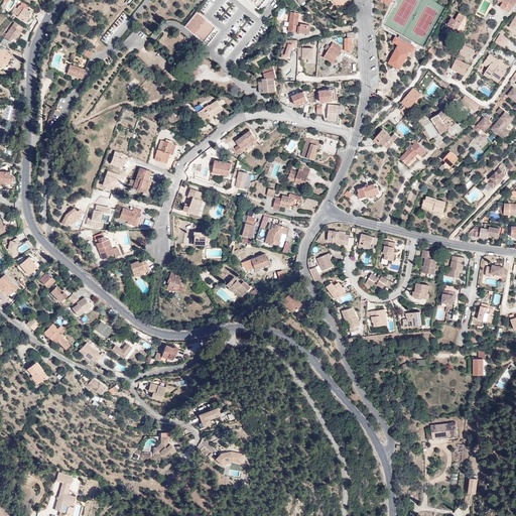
[(246,0),(258,10),(265,0),(246,0)]
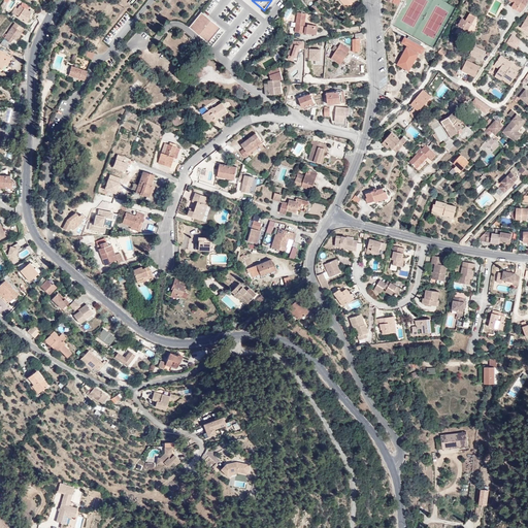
[(318,0),(312,6),(315,8),(321,2),(319,0),(318,0)]
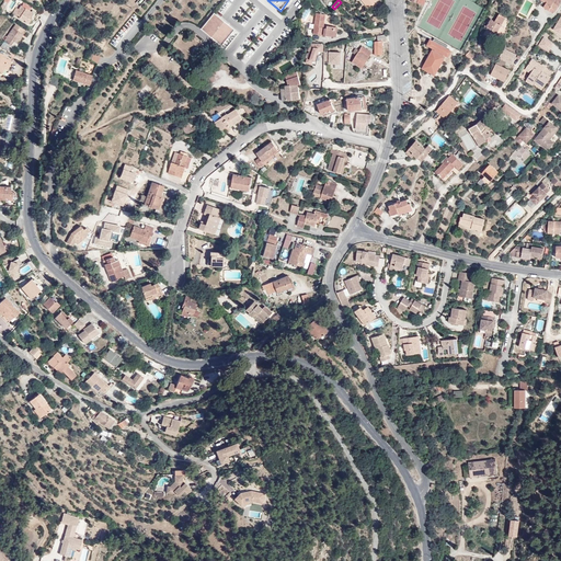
[(560,2),(560,0),(540,0),(541,0),(544,0),(548,2),(547,3),(545,7),(549,11),(551,8),(556,11),(560,2)]
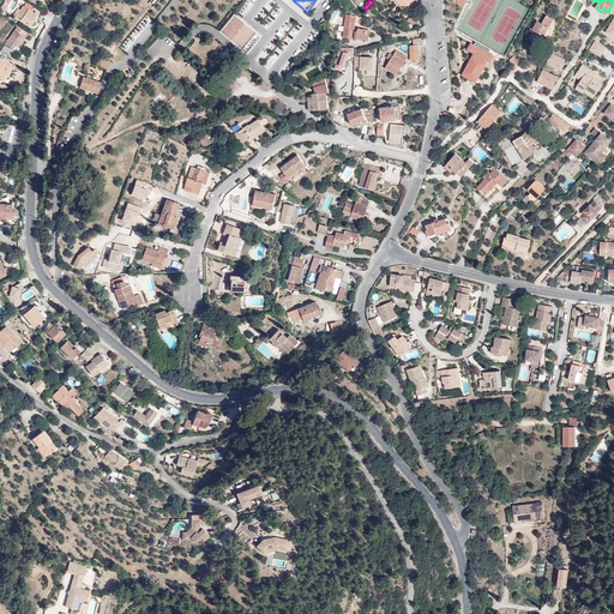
[(16,17),(28,24),(31,19),(32,20),(36,14),(23,6),(20,10),(16,17)]
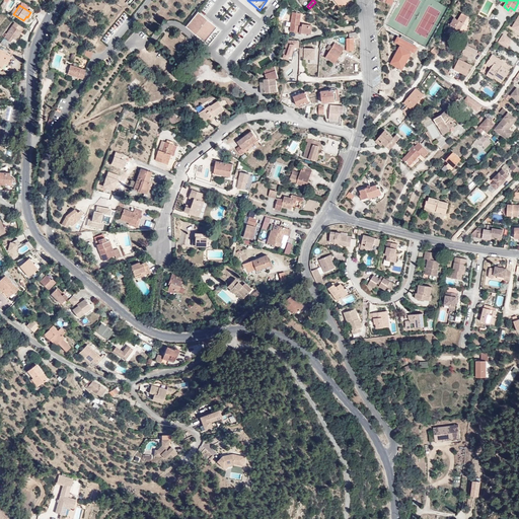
[(278,16),(282,18),(287,10),(283,8),(278,16)]
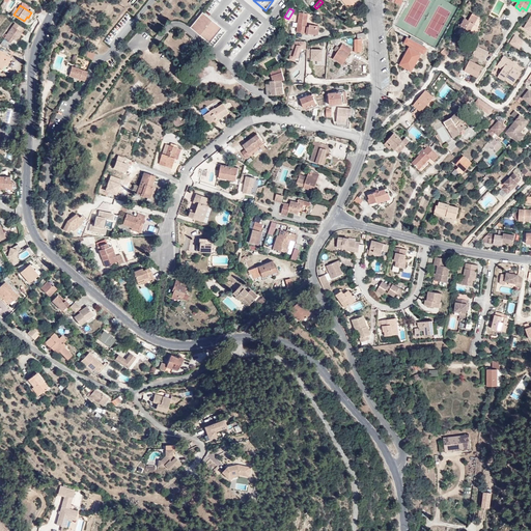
[(203,12),(191,27),(210,44),(222,28),(203,12)]
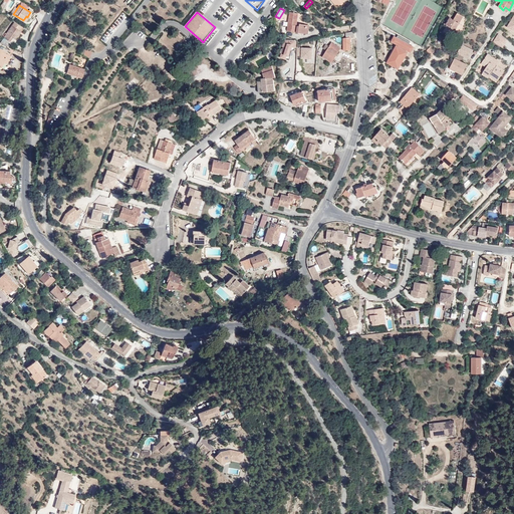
[(287,31),(306,33),(307,25),(300,24),(299,26),(296,25),(297,23),(298,13),(289,12),(287,31)]
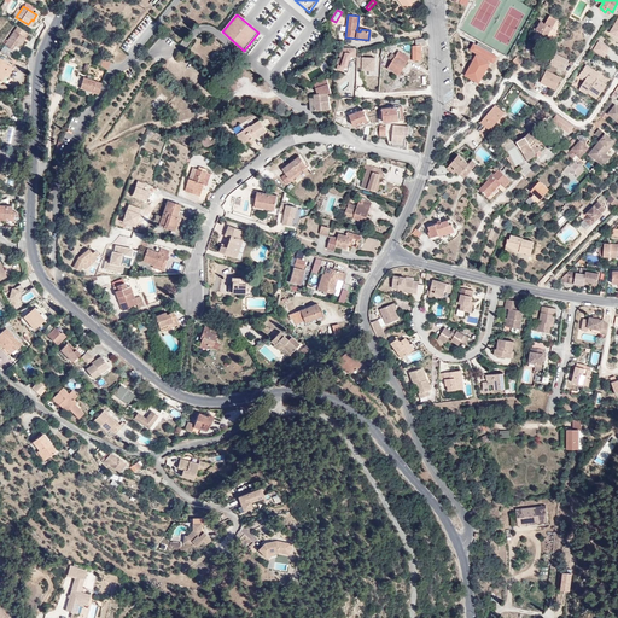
[(543,44),(544,42),(547,38),(557,19),(551,16),(546,24),(542,22),(537,30),(535,29),(534,31),(536,34),(534,39),(543,44)]
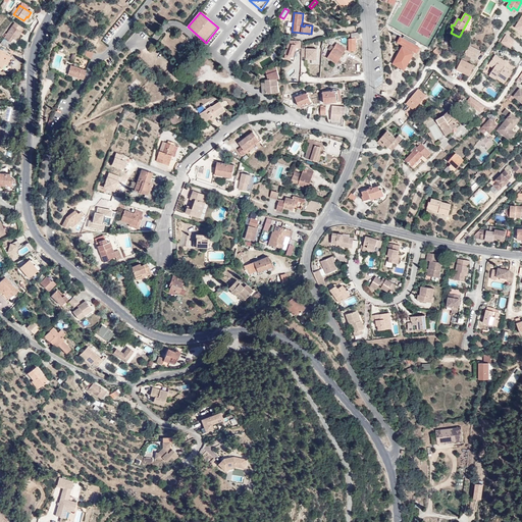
[(4,38),(10,42),(12,38),(15,40),(20,32),(19,32),(22,28),(15,22),(4,38)]
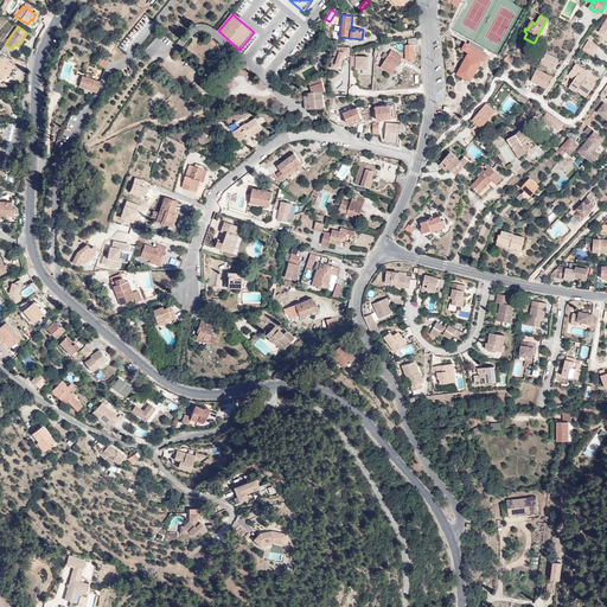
[(582,51),(594,57),(600,46),(587,40),(582,51)]
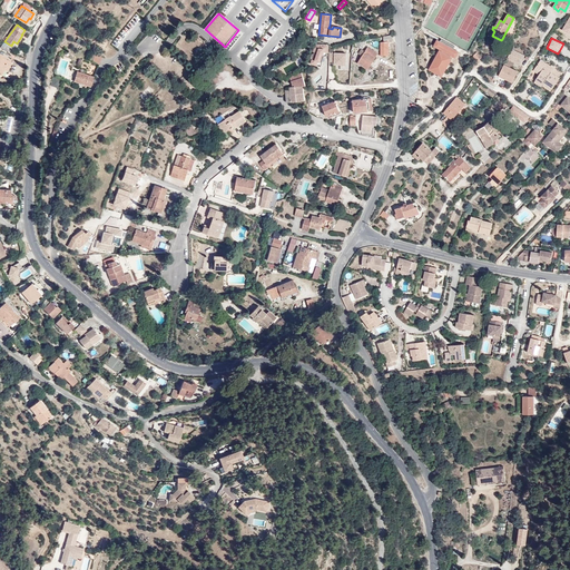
[(439,50),(429,71),(443,78),(453,58),(457,60),(460,51),(436,39),(433,47),(439,50)]
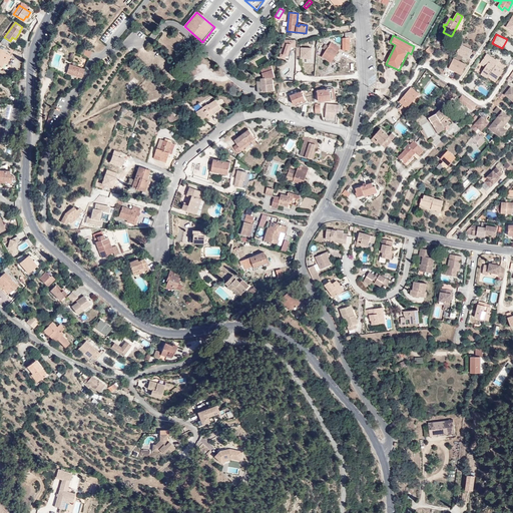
[(0,43),(7,48),(10,43),(3,38),(0,42),(0,43)]
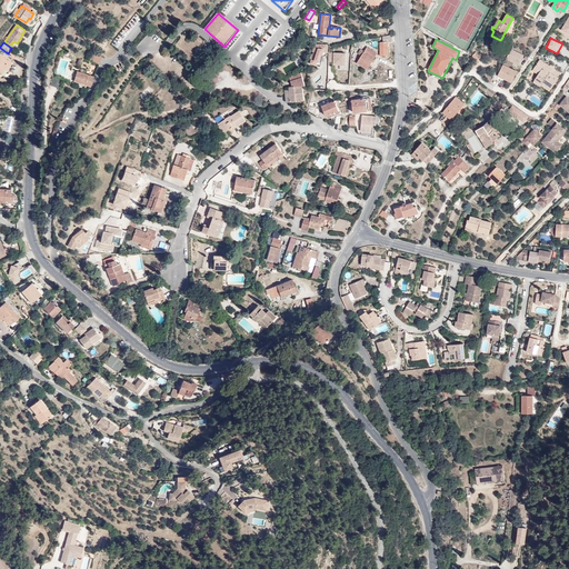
[(311,65),(321,66),(322,53),(328,53),(328,45),(312,43),(311,65)]
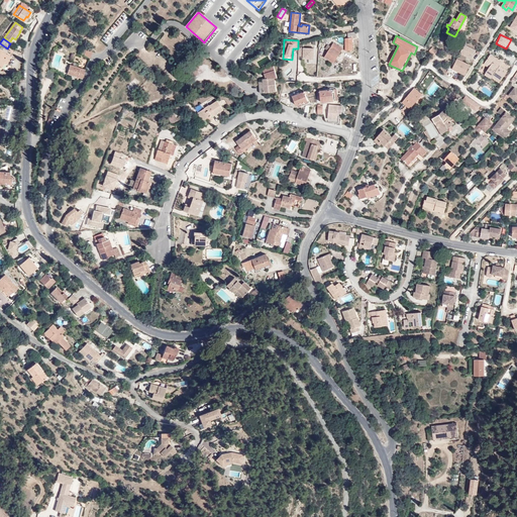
[(324,58),(333,63),(342,48),(333,43),(324,58)]
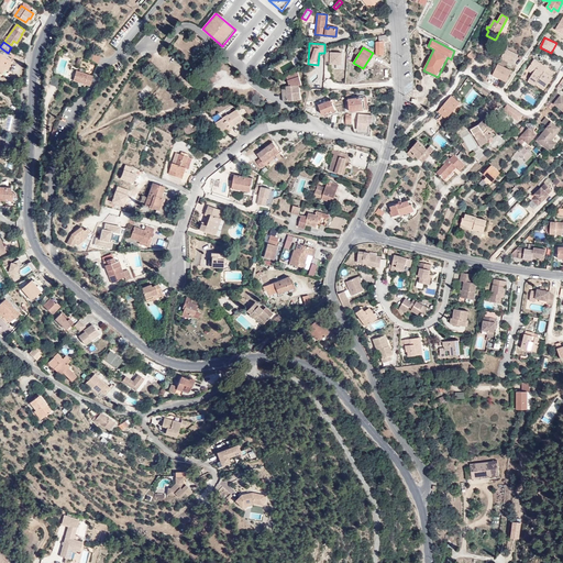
[(505,50),(501,59),(515,65),(518,54),(505,50)]
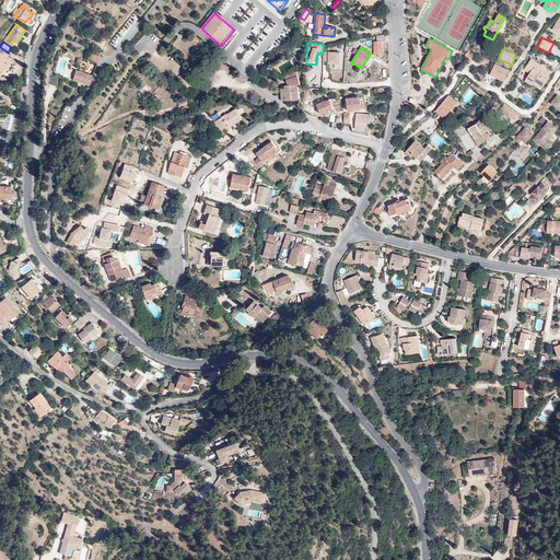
[(2,57),(3,55),(0,53),(0,72),(1,73),(3,68),(8,69),(11,61),(6,58),(2,57)]
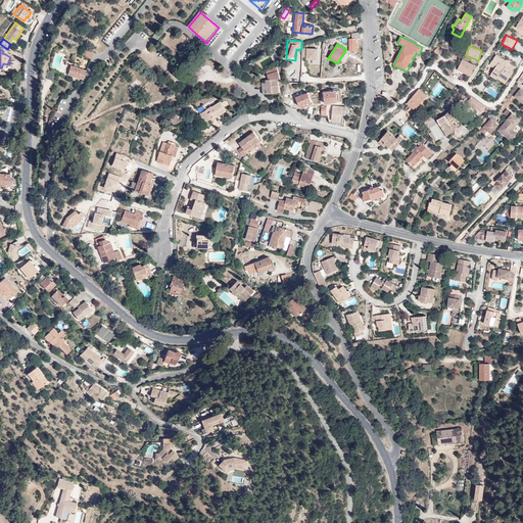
[(82,55),(91,59),(94,53),(85,49),(82,55)]
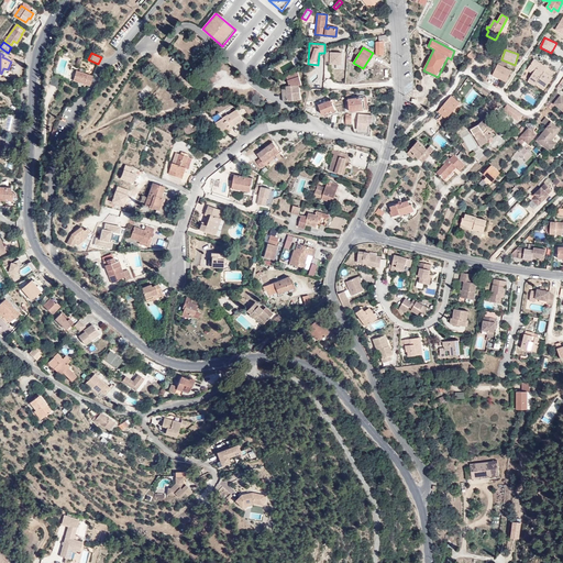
[(330,53),(330,66),(342,66),(342,53),(330,53)]
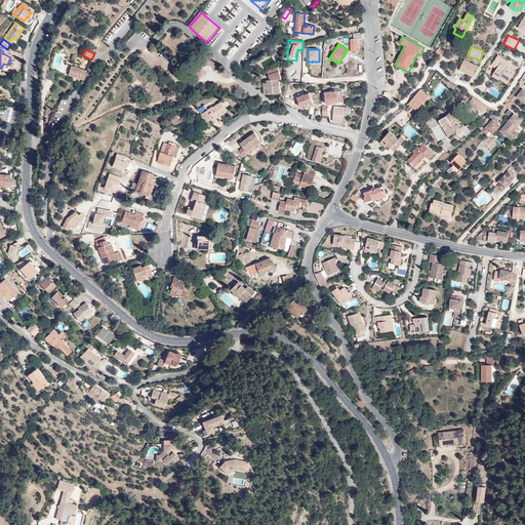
[(512,65),(508,62),(505,59),(503,59),(498,56),(492,66),(497,69),(494,74),(500,79),(502,77),(510,81),(516,73),(509,68),(512,65)]
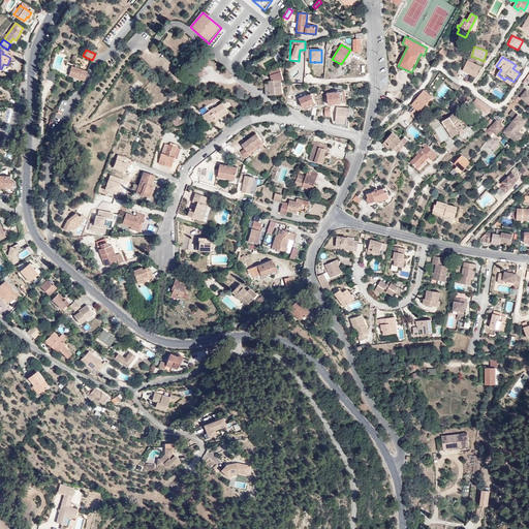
[(468,60),(462,71),(475,78),(481,67),(468,60)]
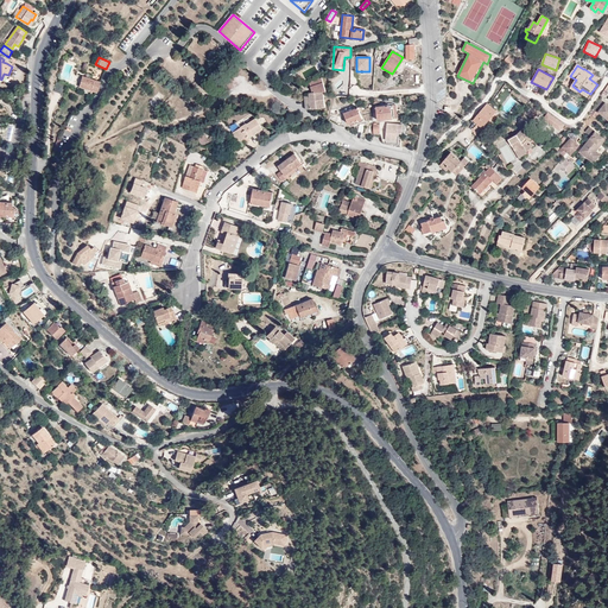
[(590,69),(588,71),(593,75),(589,78),(597,84),(602,78),(594,73),(595,71),(590,69)]
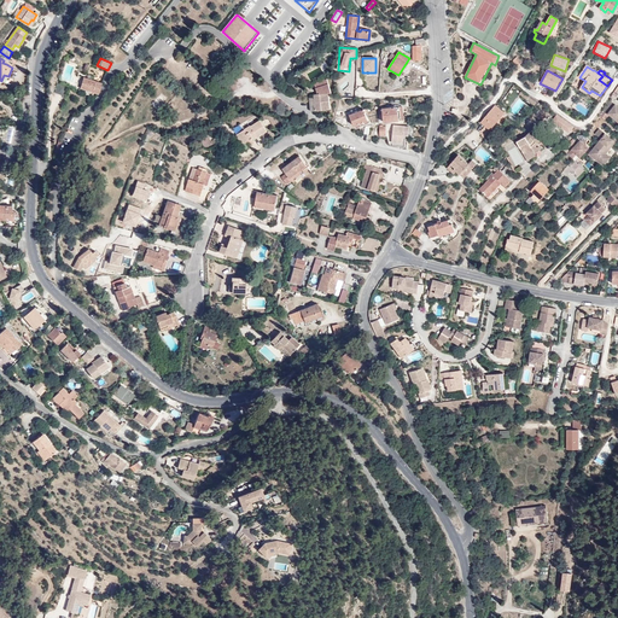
[(80,88),(99,93),(101,83),(83,77),(80,88)]
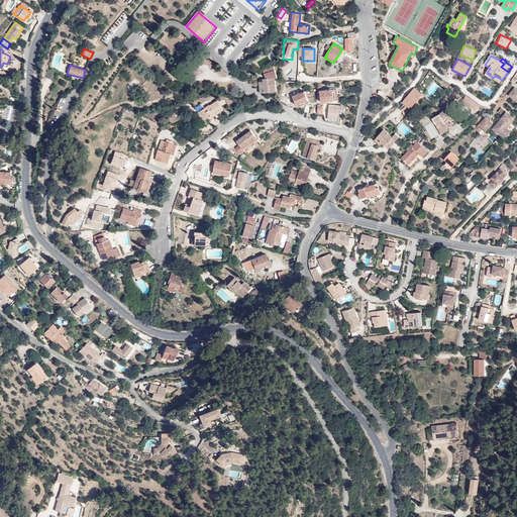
[(263,79),(263,80),(265,93),(277,91),(275,78),(278,78),(274,66),(264,70),(266,77),(267,77),(268,79),(263,79)]
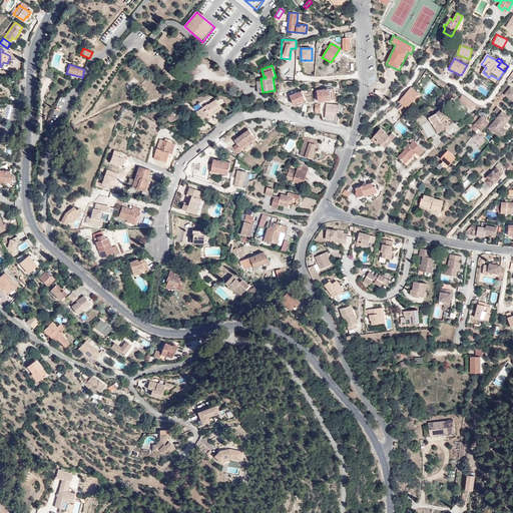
[(46,77),(52,79),(55,70),(48,68),(46,77)]
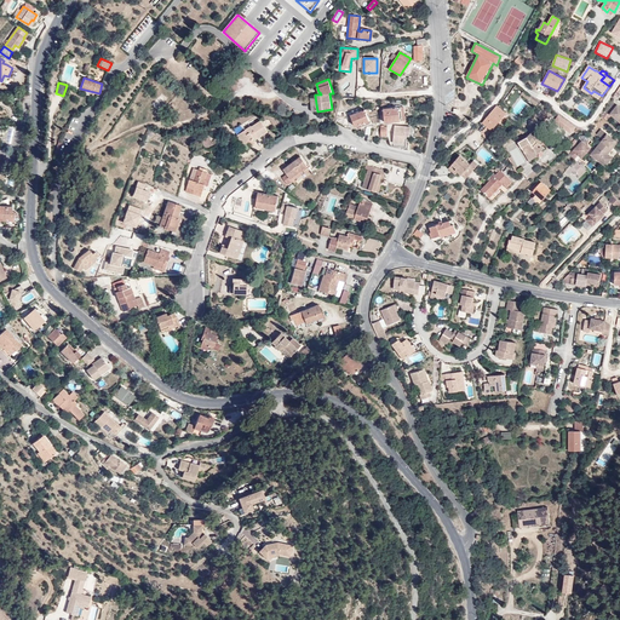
[(511,107),(522,92),(515,86),(504,102),(511,107)]
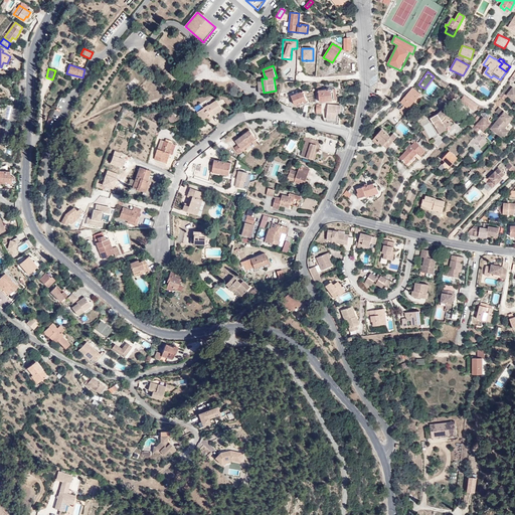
[(514,89),(509,84),(504,93),(514,102),(514,89)]
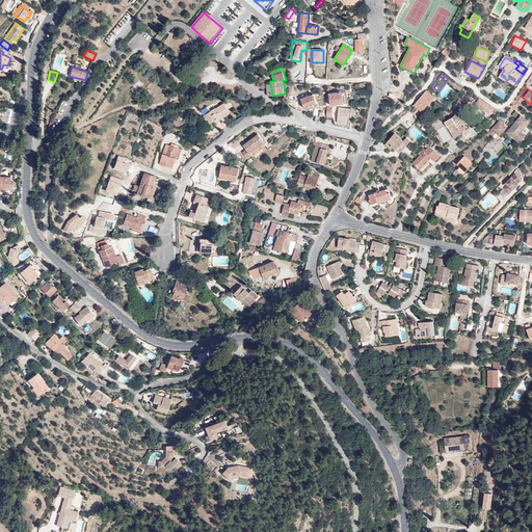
[(426,90),(421,97),(415,105),(422,112),(434,98),(427,91),(426,90)]
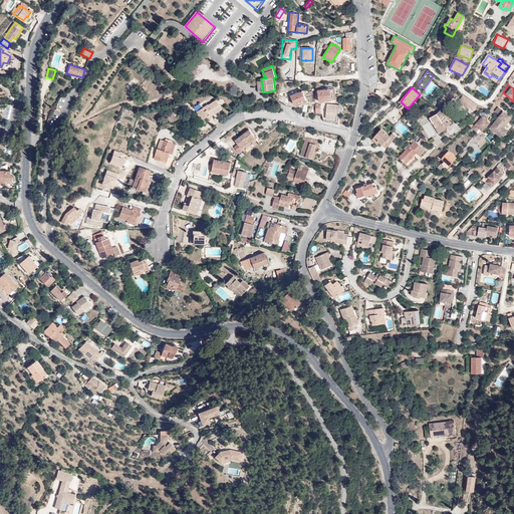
[(319,101),(332,100),(331,92),(330,92),(329,89),(318,90),(319,101)]
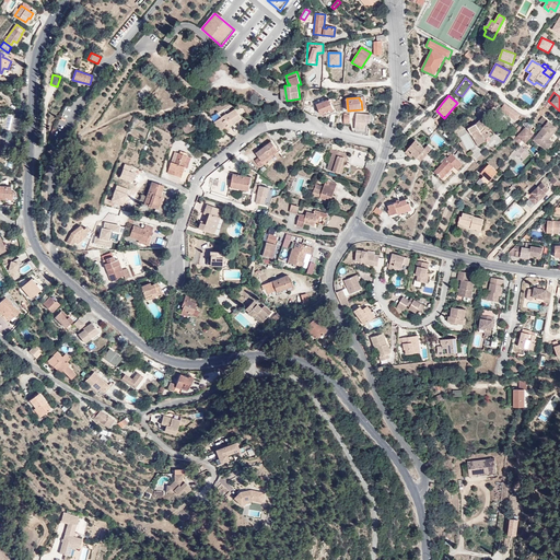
[(322,114),(323,114),(334,109),(331,102),(334,101),(333,98),(317,104),(322,114)]
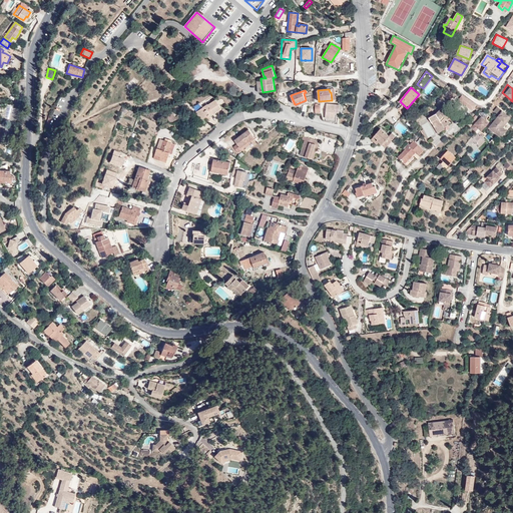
[(458,101),(473,111),(477,105),(462,95),(458,101)]
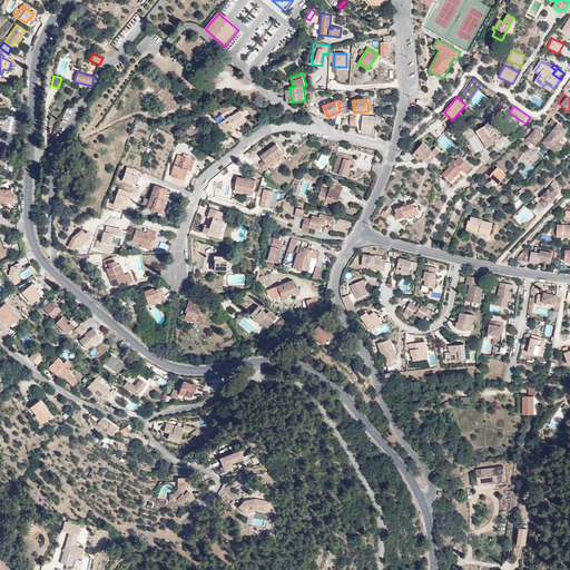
[(231,116),(220,123),(226,131),(231,128),(233,130),(246,121),(239,111),(232,117),(231,116)]
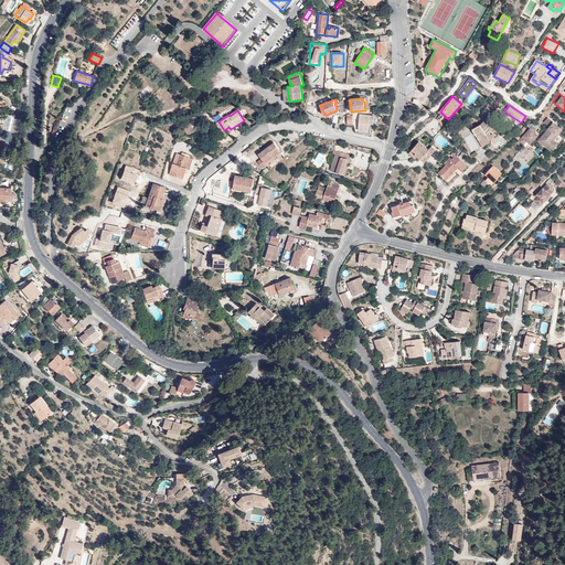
[(373,124),(374,116),(360,115),(359,134),(370,135),(371,124),(373,124)]
